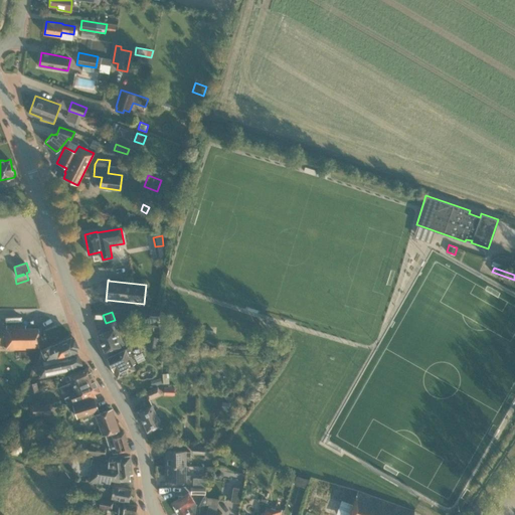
[(6,325),(6,349),(26,349),(26,347),(39,347),(39,328),(26,328),(26,325),(6,325)]
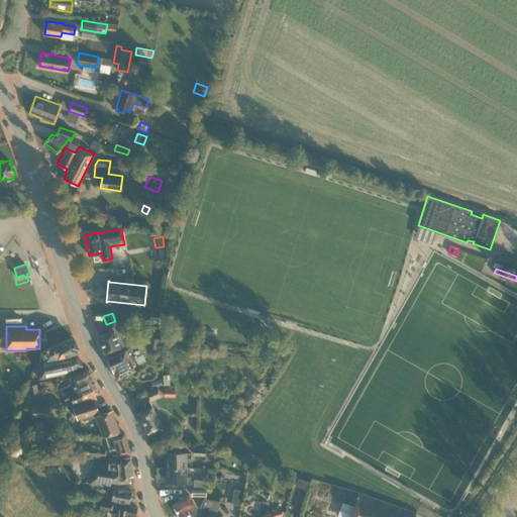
[(118,329),(114,330),(98,336),(105,353),(125,345),(118,329)]
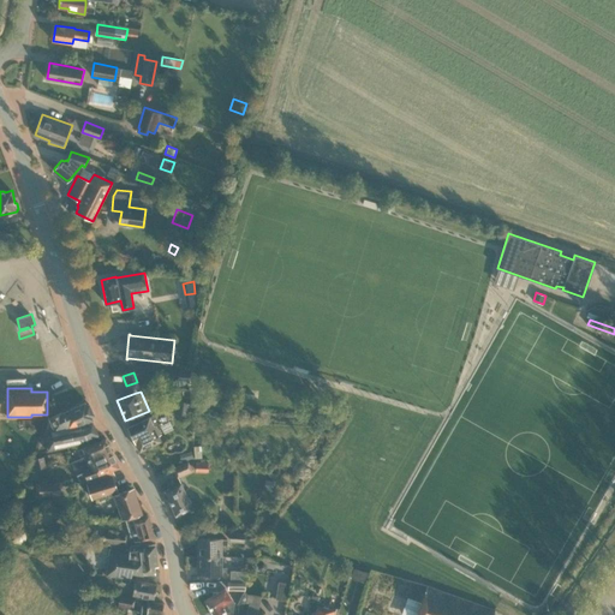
[(87,405),(85,402),(63,412),(61,412),(49,417),(46,430),(43,436),(47,451),(88,442),(100,436),(91,418),(93,418),(91,415),(94,413),(89,404),(87,405)]
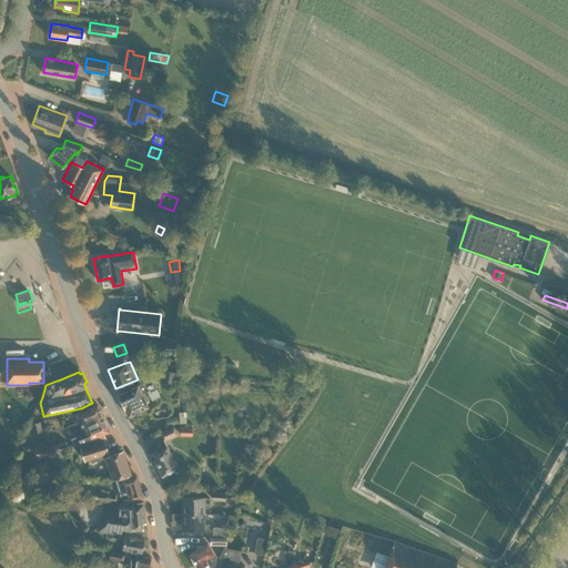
[(156,388),(151,378),(118,395),(129,416),(149,407),(146,402),(149,401),(145,394),(156,388)]
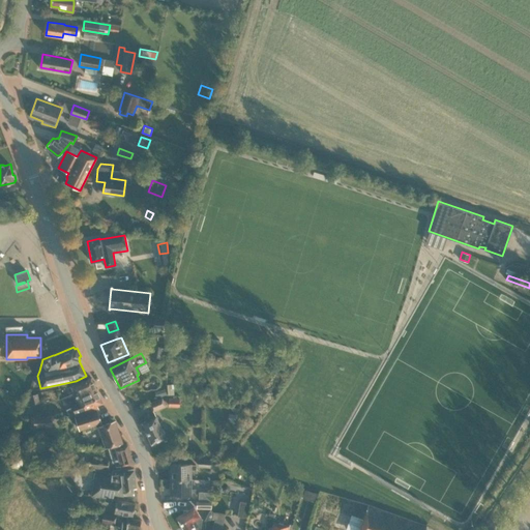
[(74,384),(72,386),(76,392),(61,398),(64,404),(76,399),(76,398),(96,388),(92,379),(90,378),(81,382),(79,383),(78,383),(74,384)]
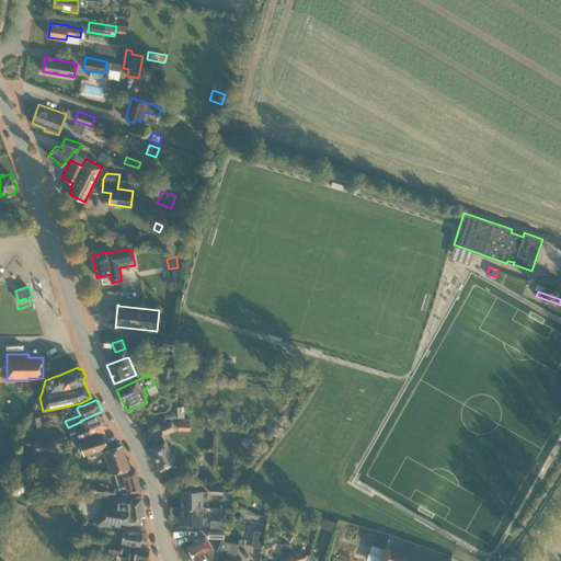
[(103,434),(105,433),(102,427),(109,425),(102,411),(80,421),(80,422),(81,426),(76,430),(77,431),(70,433),(73,441),(79,441),(80,441),(103,433),(103,434)]
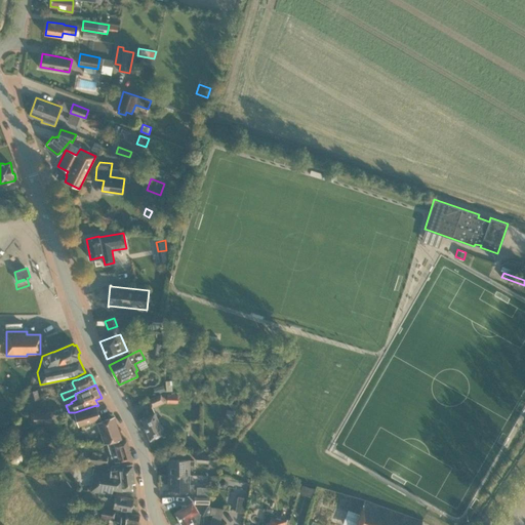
[(165,391),(163,385),(153,388),(155,394),(165,391)]
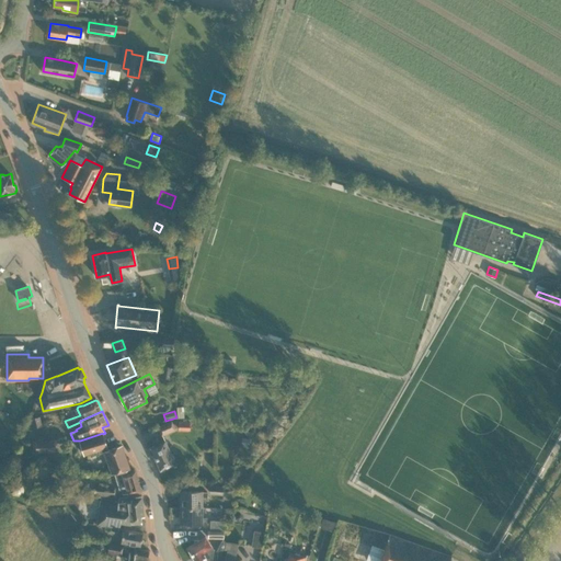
[(42,426),(39,416),(30,419),(32,428),(42,426)]
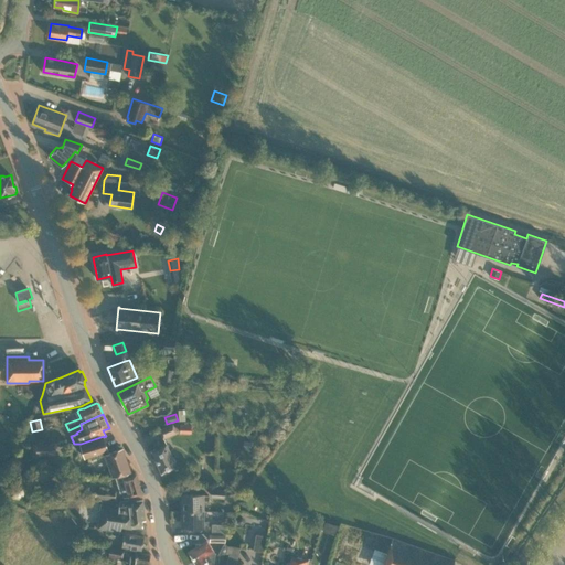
[(178,433),(173,423),(159,428),(163,438),(178,433)]
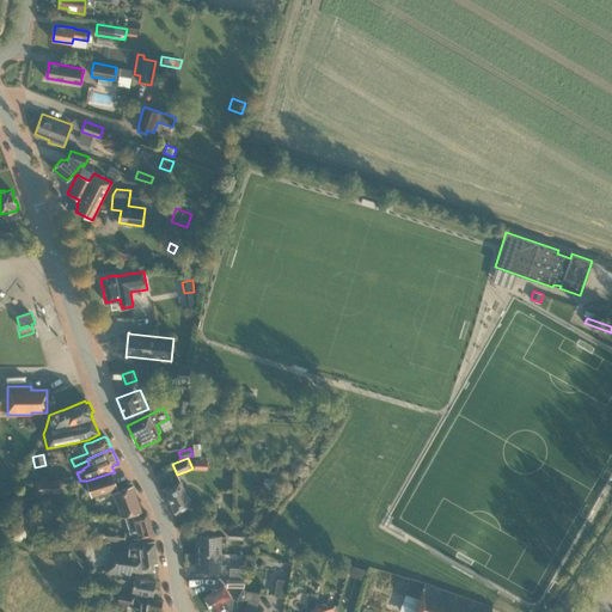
[(114,493),(121,518),(142,510),(134,485),(117,491),(112,473),(112,472),(87,481),(86,481),(91,497),(108,491),(109,495),(114,493)]
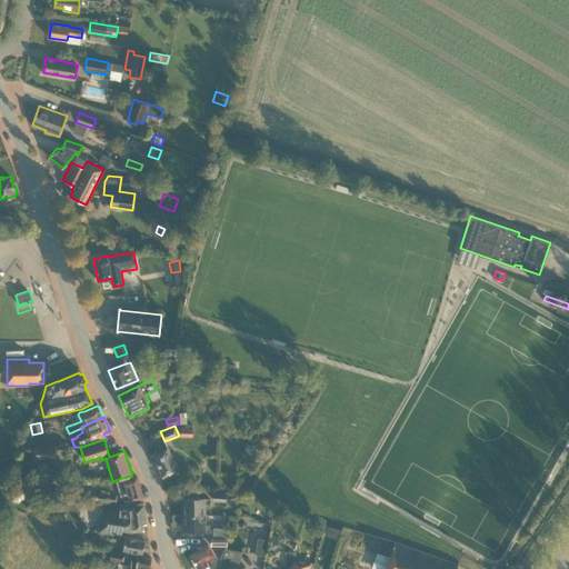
[(50,446),(50,443),(46,443),(46,446),(32,447),(33,456),(37,455),(37,458),(56,458),(56,451),(60,450),(60,446),(50,446)]
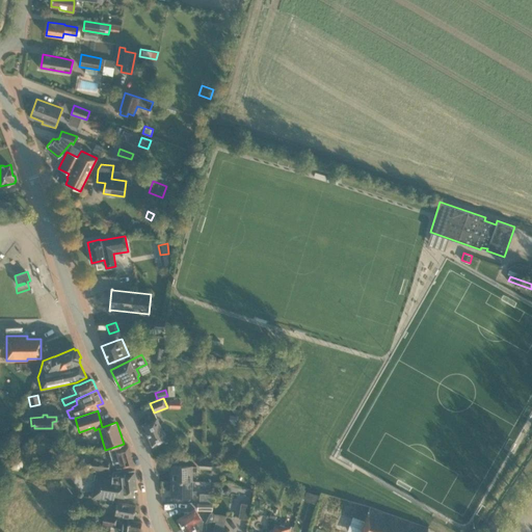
[(230,415),(229,423),(236,424),(237,416),(230,415)]
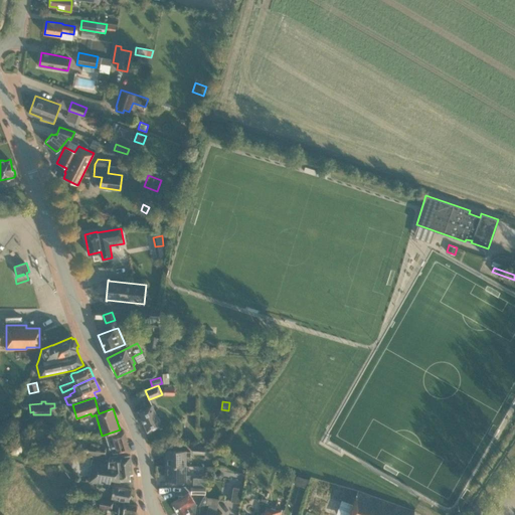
[(138,410),(148,432),(161,425),(152,404),(138,410)]
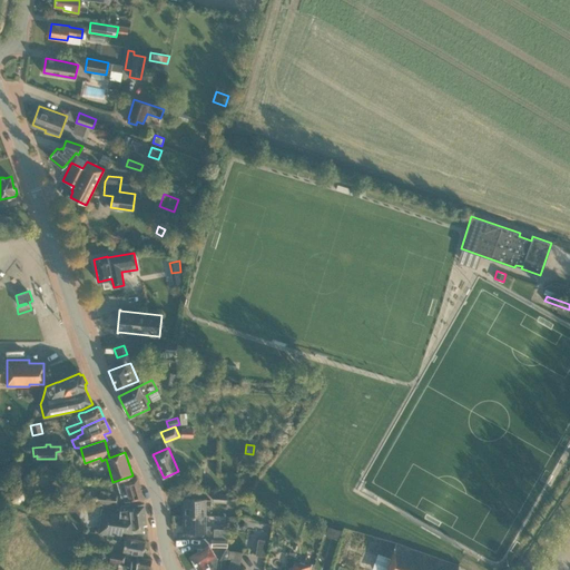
[(16,483),(35,487),(36,479),(17,477),(16,483)]
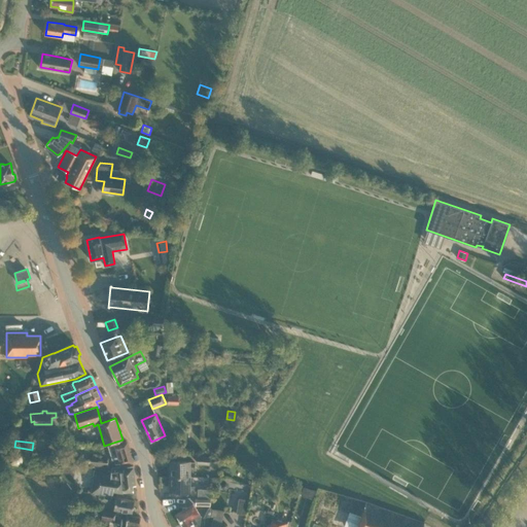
[(114,459),(115,463),(133,461),(127,442),(115,444),(114,444),(108,446),(112,459),(114,459)]
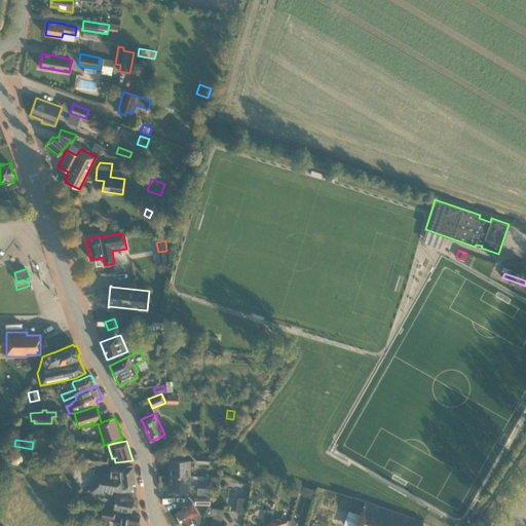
[(88,464),(107,465),(107,455),(88,454),(88,464)]
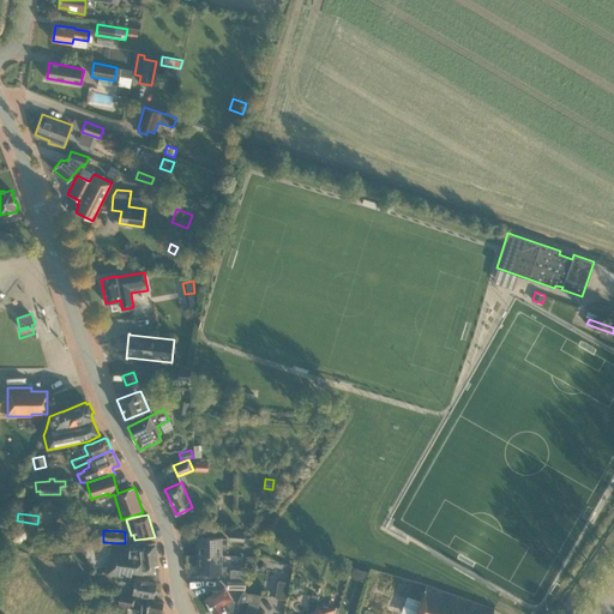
[(229,541),(244,541),(244,531),(229,531),(229,541)]
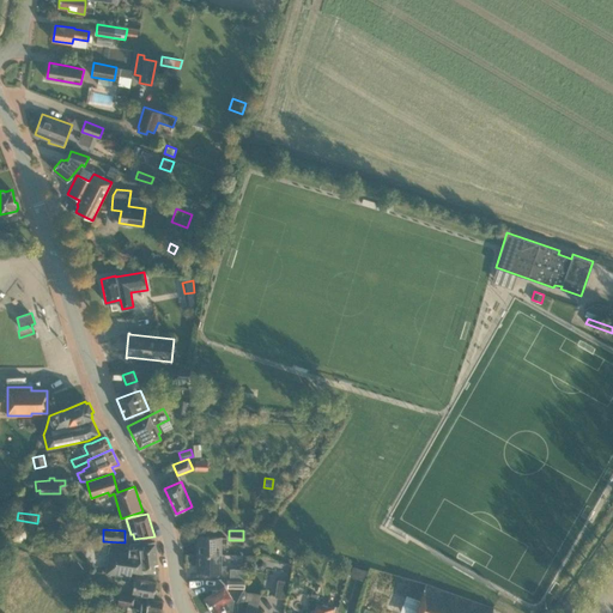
[(226,542),(226,536),(220,536),(198,536),(198,553),(220,554),(220,542),(226,542)]
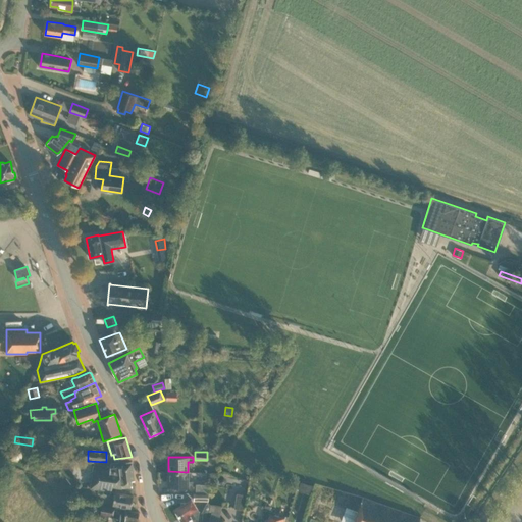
[(94,462),(94,468),(91,487),(111,490),(112,485),(121,486),(132,485),(131,480),(134,479),(132,462),(126,462),(125,460),(118,461),(118,462),(110,463),(94,462)]
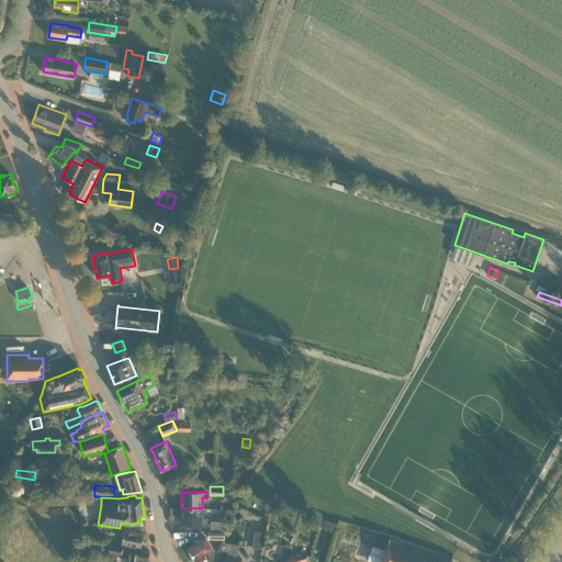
[(202,518),(202,508),(181,507),(181,524),(202,525),(202,524),(208,524),(208,518),(202,518)]
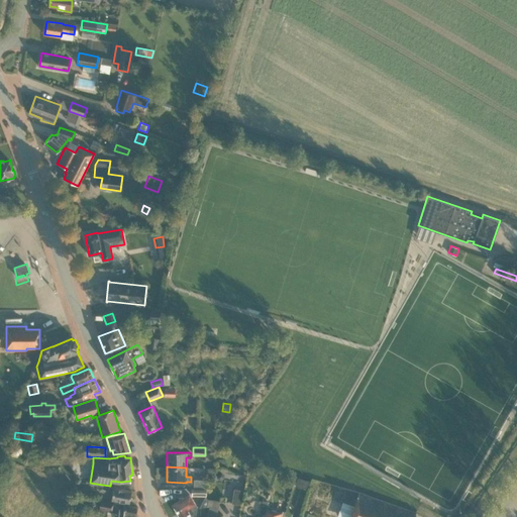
[(309,481),(298,478),(295,486),(307,490),(309,481)]
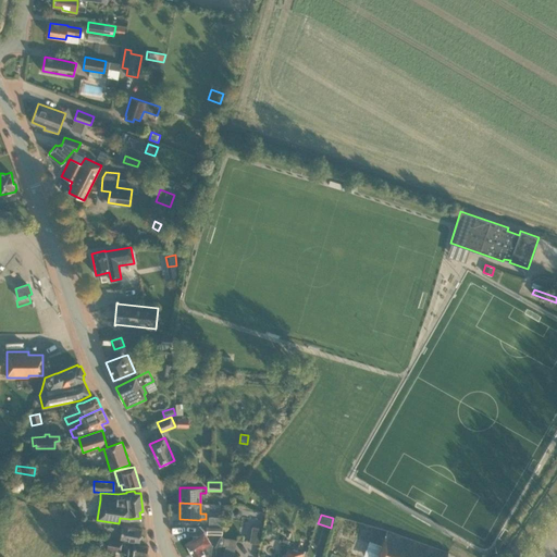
[(222,525),(222,517),(209,516),(209,525),(222,525)]
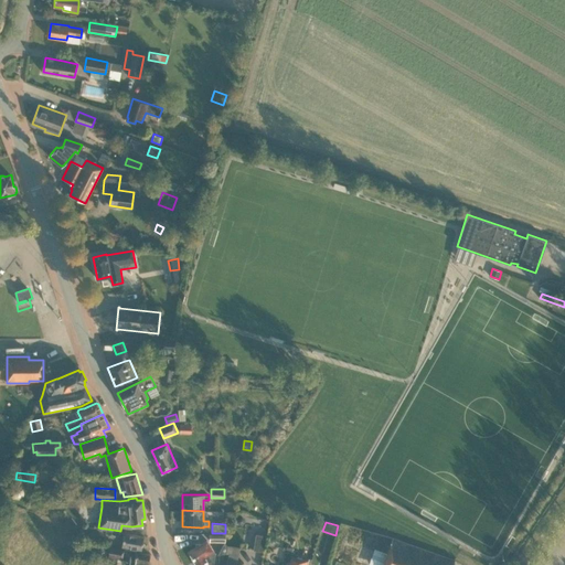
[(121,545),(141,550),(144,536),(125,533),(121,545)]
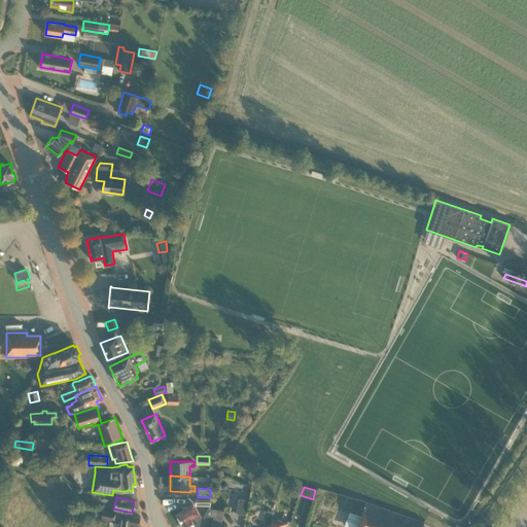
[(422,526),(424,522),(366,501),(356,526),(422,526)]
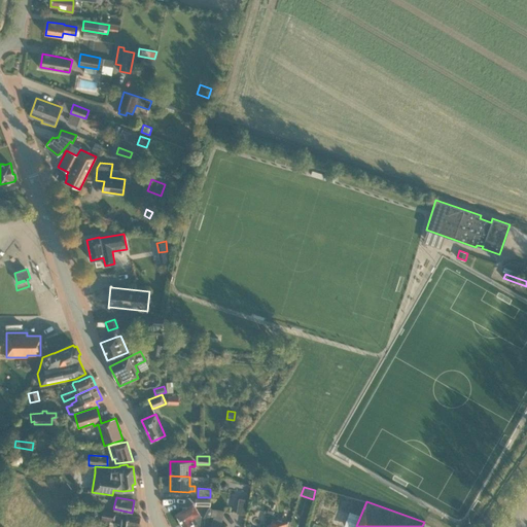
[(200,516),(196,508),(192,503),(187,507),(182,507),(182,510),(177,514),(176,516),(183,526),(197,526),(199,526),(200,516)]
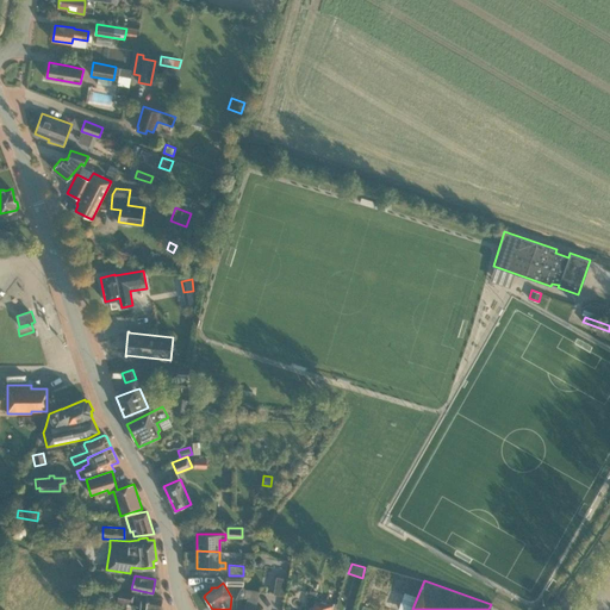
[(244,597),(246,589),(242,585),(237,595),(236,598),(244,597)]
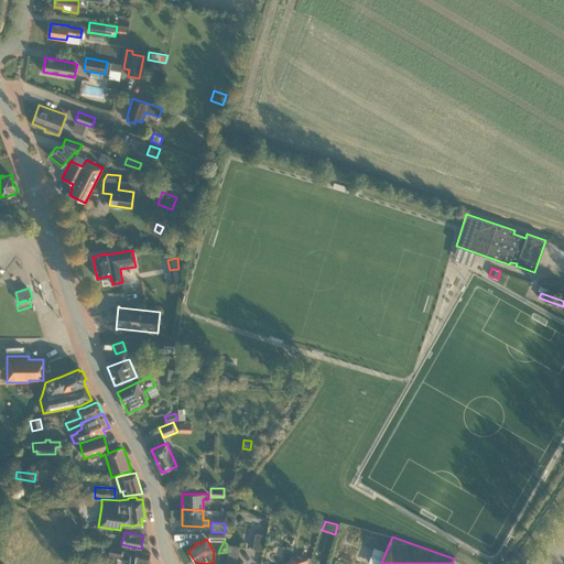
[(148,563),(150,553),(125,550),(123,548),(110,545),(108,556),(117,557),(116,563),(148,563)]
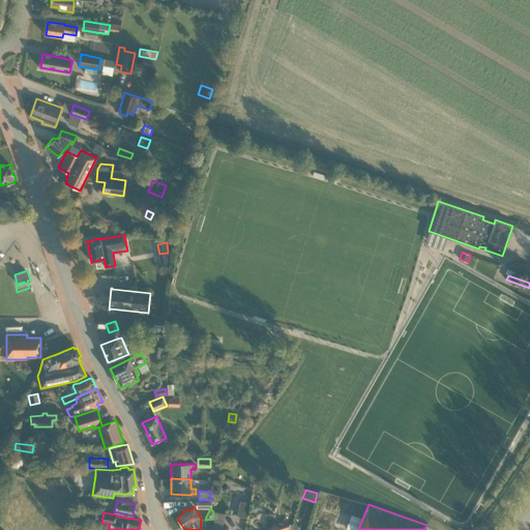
[(224,521),(214,520),(213,525),(212,529),(228,529),(229,527),(223,526),(224,521)]
